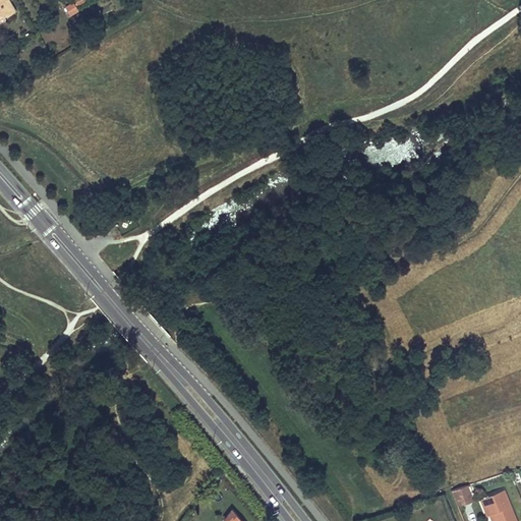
[(0,0),(0,16),(3,15),(6,16),(15,11),(7,0),(0,0)]
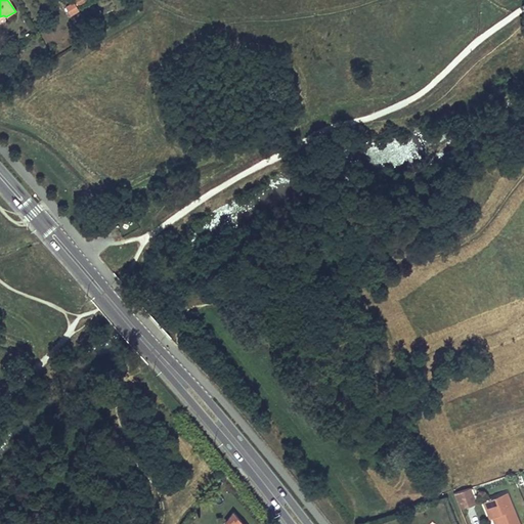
[(70,16),(79,10),(74,1),(63,7),(70,16)]
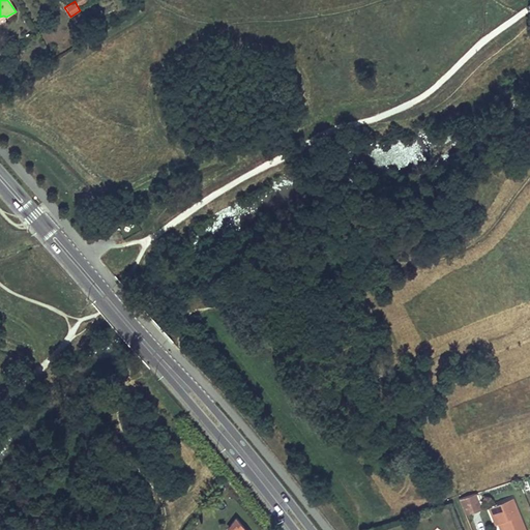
[(478,505),(473,492),(470,493),(475,506),(478,505)]
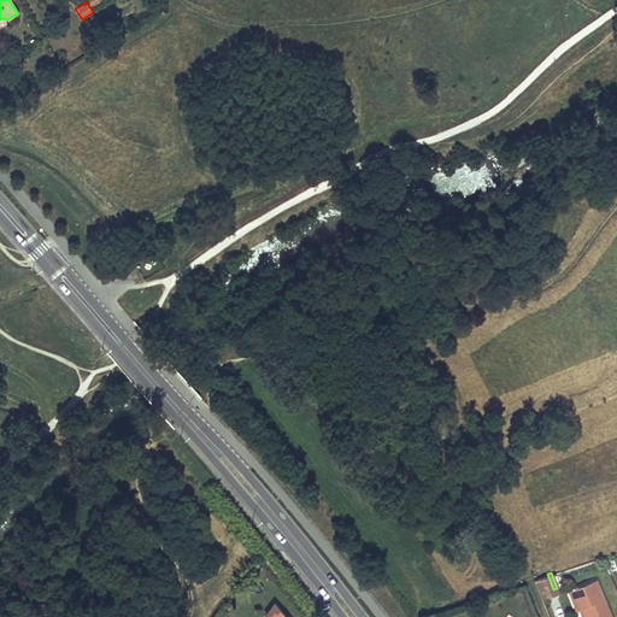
[(547,574),(533,580),(539,595),(553,589),(547,574)]
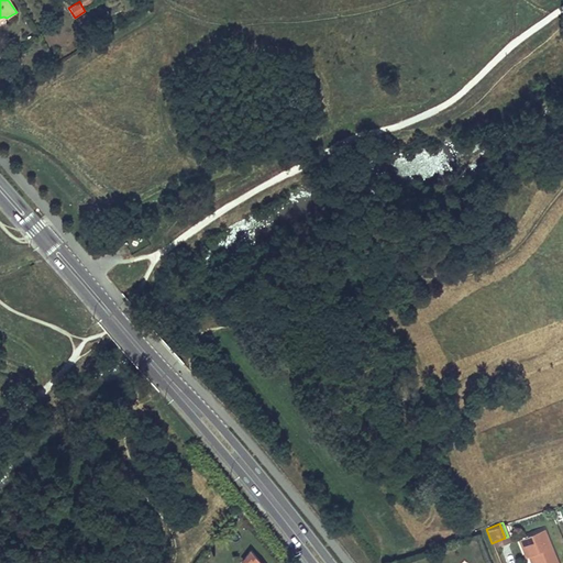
[(555,562),(542,527),(517,537),(523,555),(528,553),(532,552),(537,562),(555,562)]
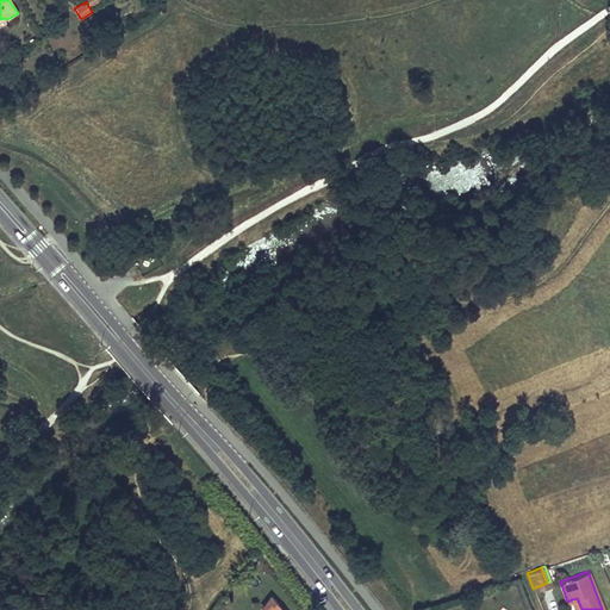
[(267,609),(286,609),(277,597),(267,609)]
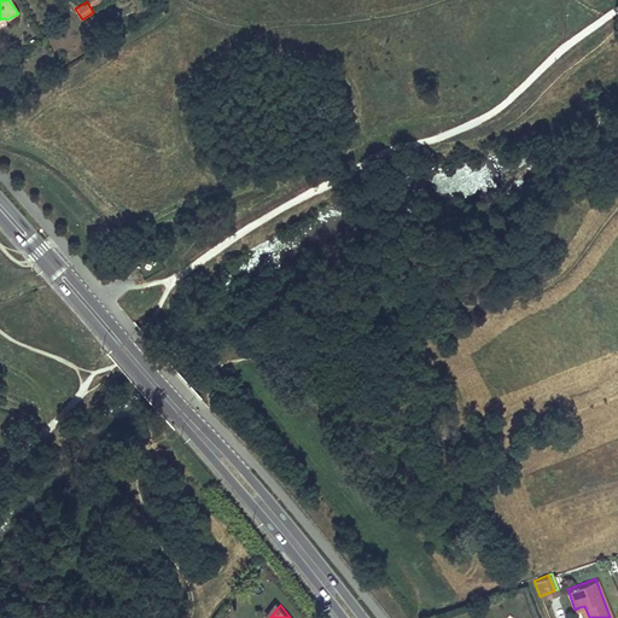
[(589,617),(584,606),(579,607),(582,617),(589,617)]
